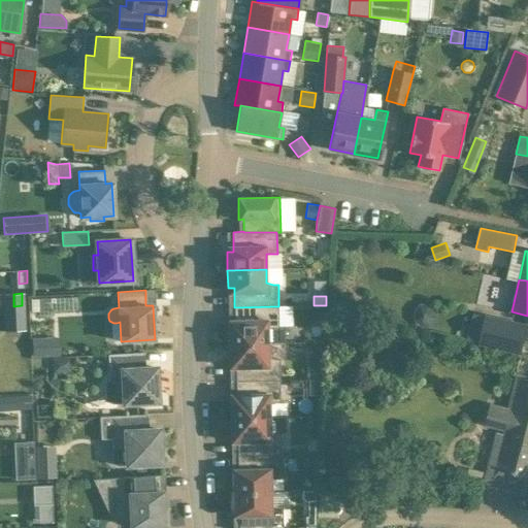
[(278,306),(234,307),(235,326),(229,326),(229,344),(268,343),(284,343),(284,328),(279,328),(278,306)]
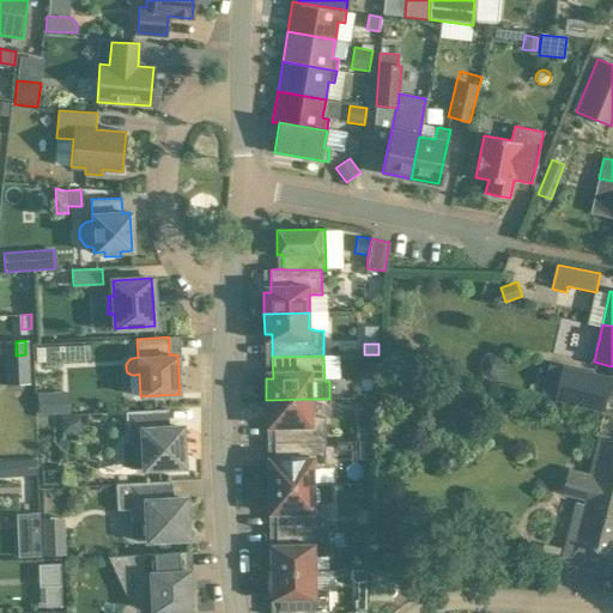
[(612,377),(589,371),(564,365),(557,399),(605,410),(612,377)]
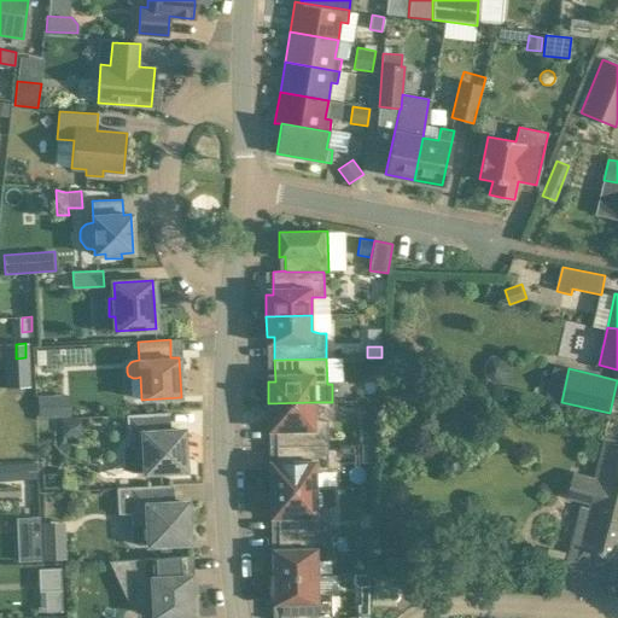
[(39,419),(54,418),(53,396),(38,396),(39,419)]
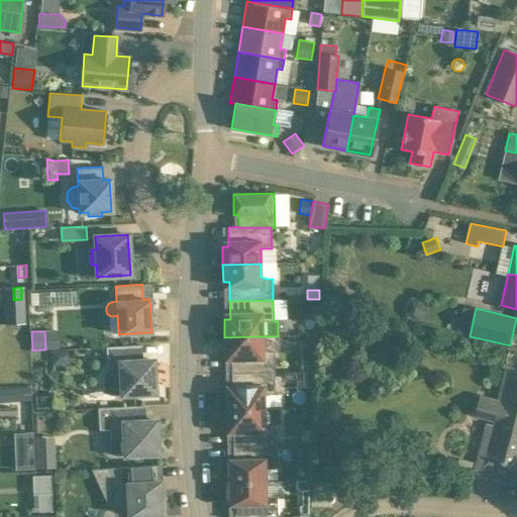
[(231,373),(275,372),(274,351),(270,351),(263,349),(263,336),(224,337),(224,354),(231,354),(231,373)]
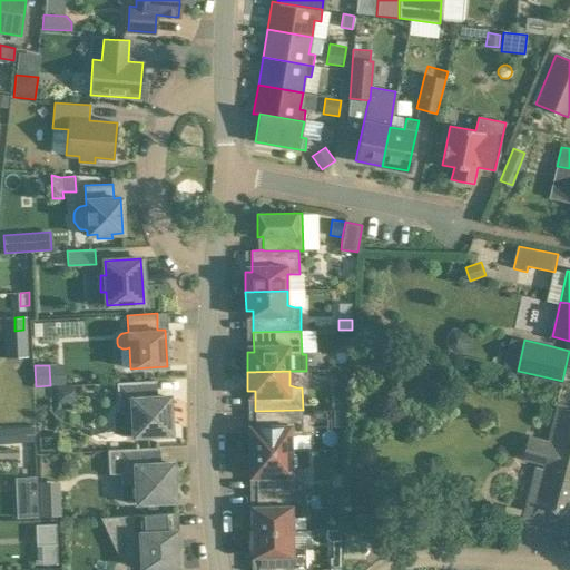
[(120,435),(170,433),(168,396),(146,397),(146,382),(155,382),(154,380),(117,383),(118,410),(114,413),(115,432),(120,435)]
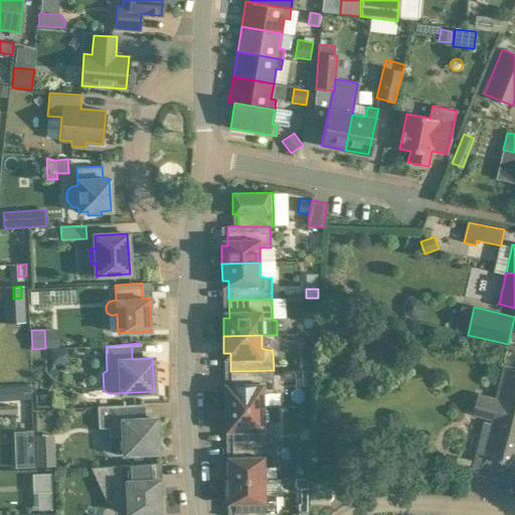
[(51,364),(69,363),(68,349),(51,350),(51,364)]
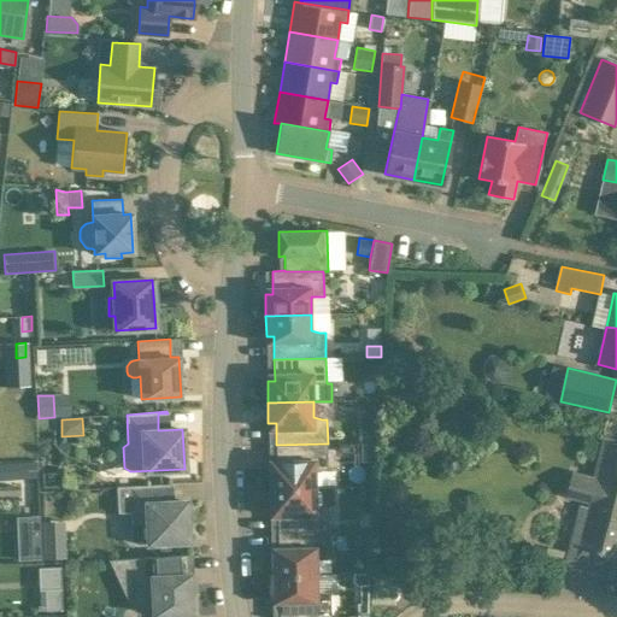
[(374,427),(358,427),(358,444),(374,442),(374,427)]
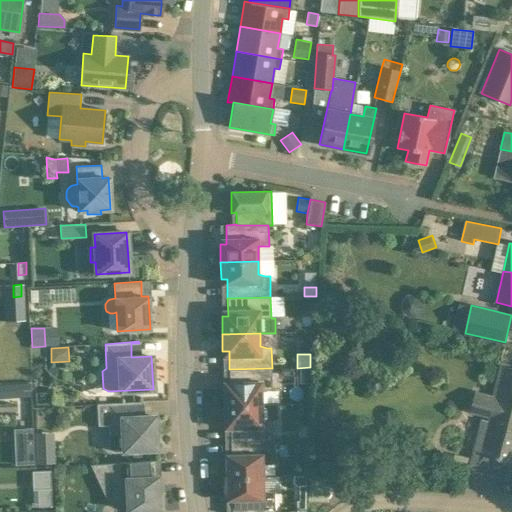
[(470,413),(482,416),(471,458),(457,454),(457,456),(453,455),(452,462),(454,462),(453,465),(508,479),(511,462),(511,369),(503,367),(495,395),(476,390),(470,413)]
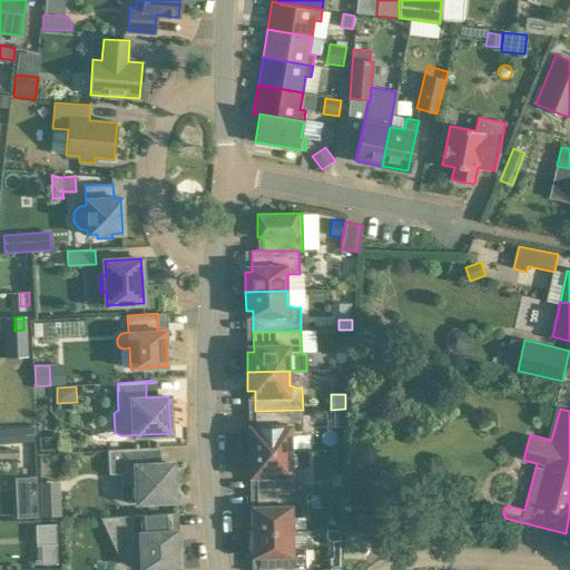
[(248,451),(292,451),(291,435),(298,434),(303,433),(303,410),(255,411),(255,432),(248,432),(248,451)]
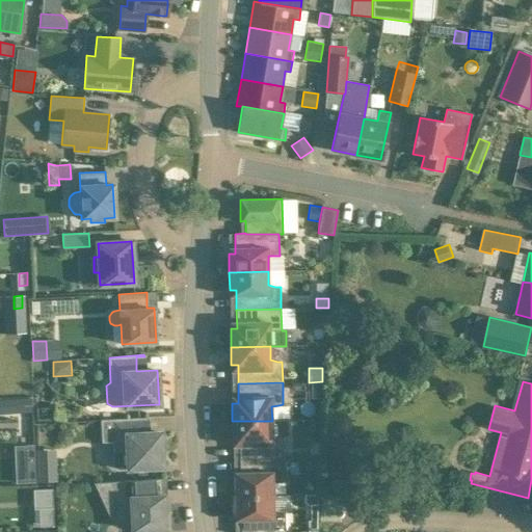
[(312,383),(313,397),(322,397),(322,383),(312,383)]
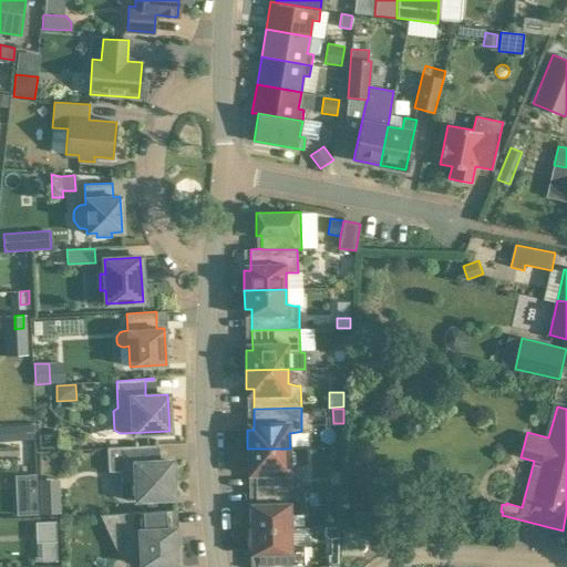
[(34,430),(26,430),(26,443),(34,443),(34,430)]
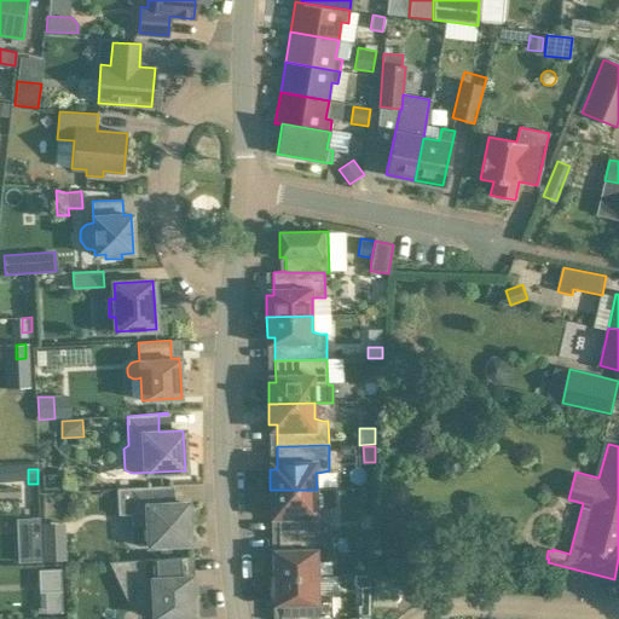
[(149,545),(189,543),(186,503),(163,504),(162,487),(172,486),(171,485),(117,489),(119,515),(132,514),(132,525),(132,543),(137,548),(149,547),(149,545)]
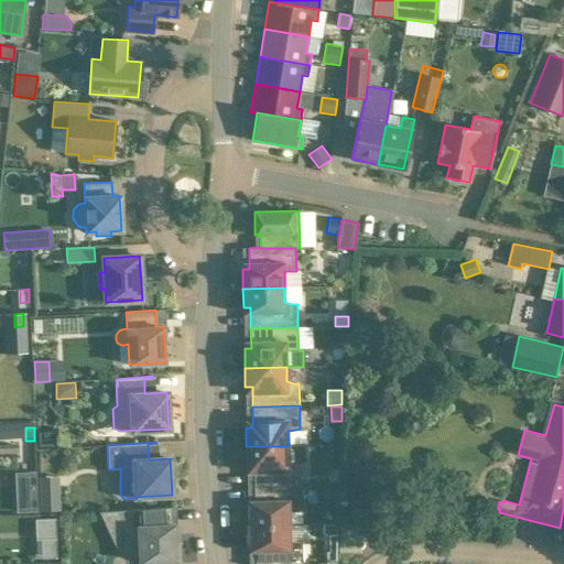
[(255,486),(301,485),(301,462),(296,463),(289,461),(289,446),(246,446),(247,466),(253,466),(255,486)]
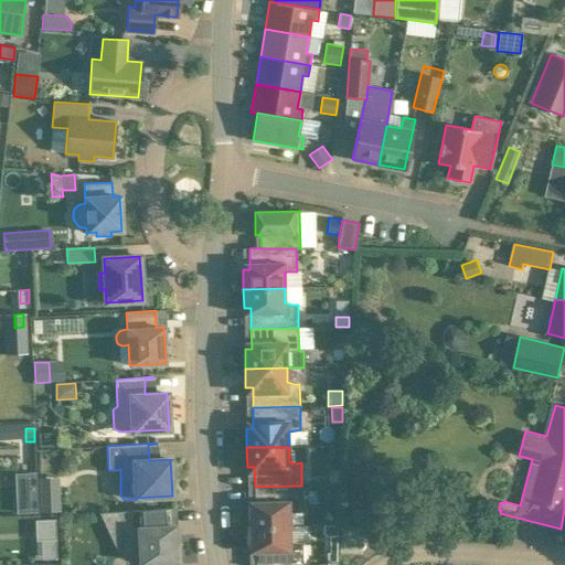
[(248,526),(290,526),(290,511),(298,509),(302,509),(301,486),(255,487),(255,508),(248,508),(248,526)]
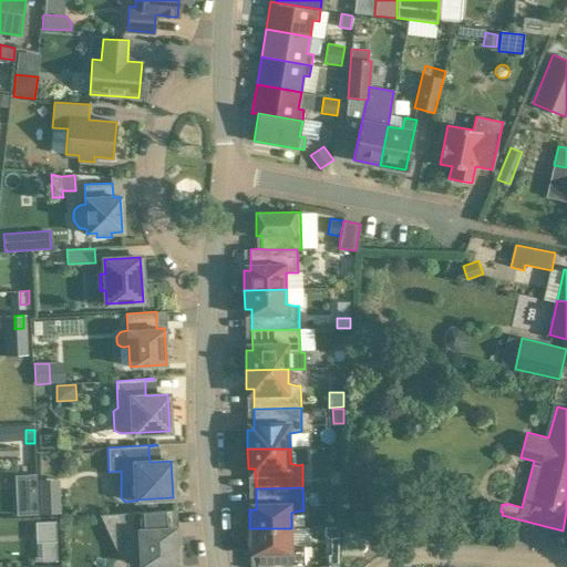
[(340,504),(339,491),(326,492),(326,504),(340,504)]
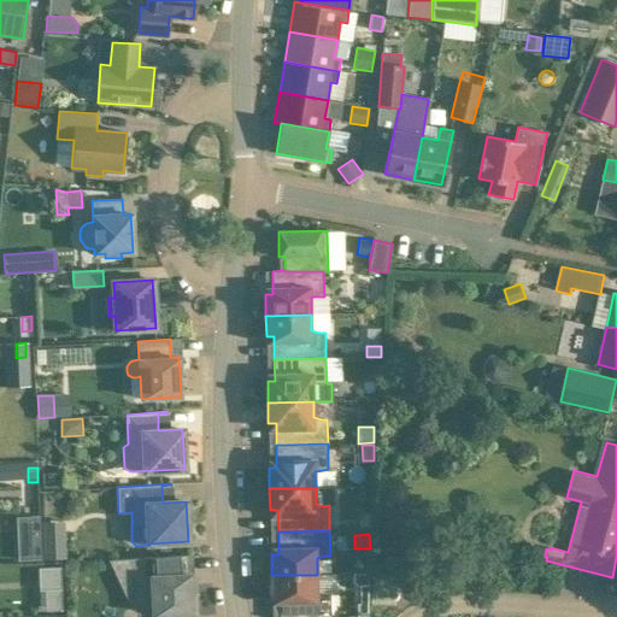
[(486,565),(494,553),(479,542),(470,556),(486,565)]
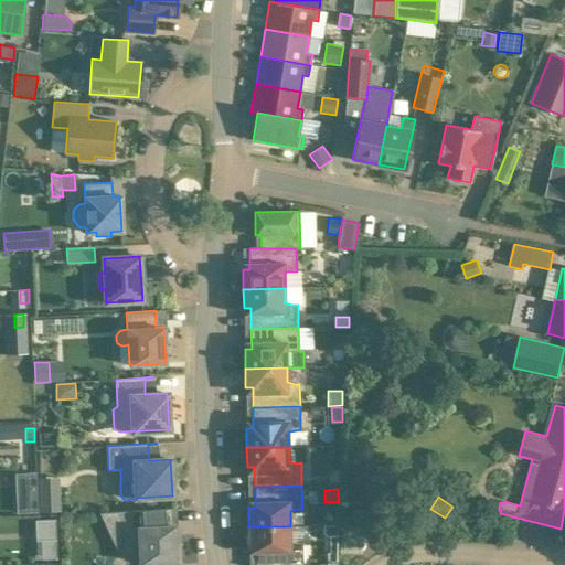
[(60,501),(40,502),(40,512),(61,512),(60,501)]
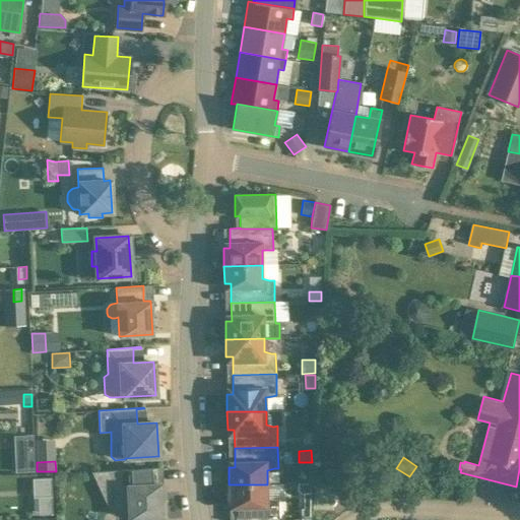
[(35,462),(26,463),(26,475),(35,474),(35,462)]
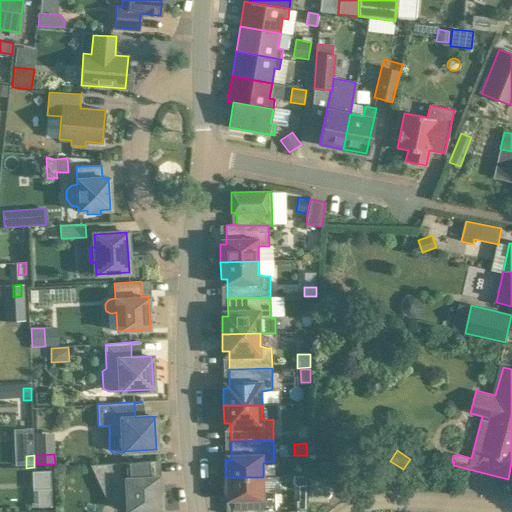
[(126,511),(159,509),(157,476),(154,476),(153,461),(90,465),(104,496),(118,505),(123,505),(126,505),(126,511)]
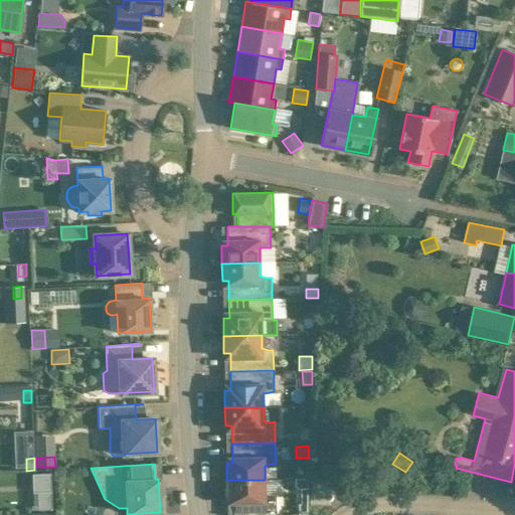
[(51,493),(50,473),(31,474),(32,493),(37,493),(51,493)]
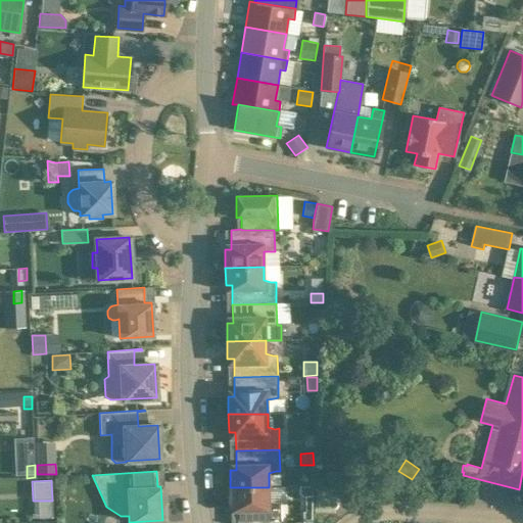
[(305,496),(313,496),(313,486),(299,486),(299,493),(302,496),(305,496)]
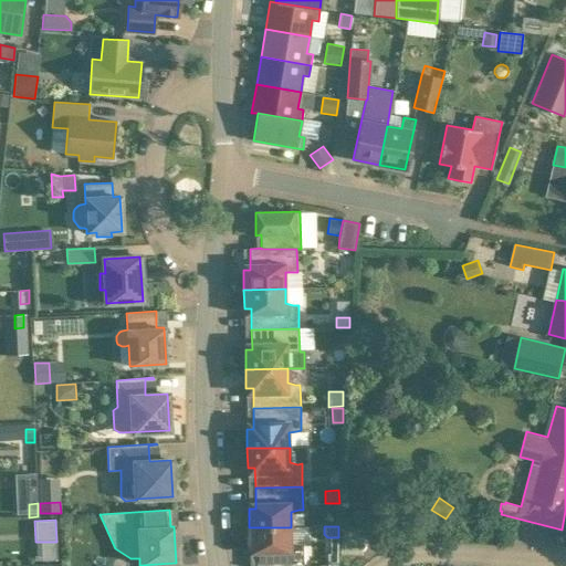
[(291,527),(249,527),(249,547),(257,547),(255,565),(304,565),(304,543),(299,543),(291,542),(291,527)]
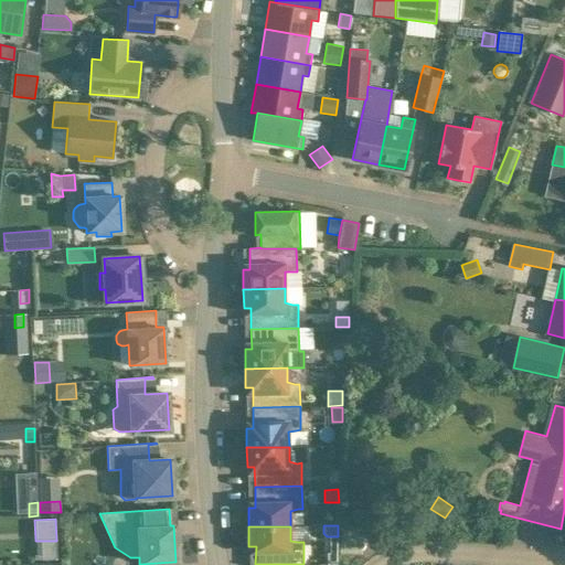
[(337,564),(338,553),(330,553),(327,553),(327,564),(337,564)]
